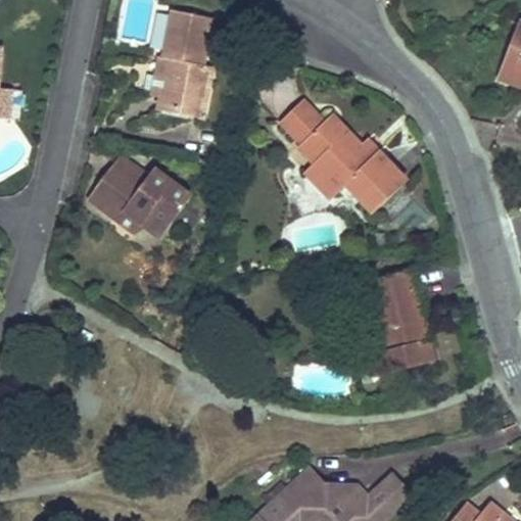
[(205,52),(211,17),(171,7),(162,44),(172,46),(163,83),(157,105),(190,111),(199,77),(209,79),(215,54),(205,52)]
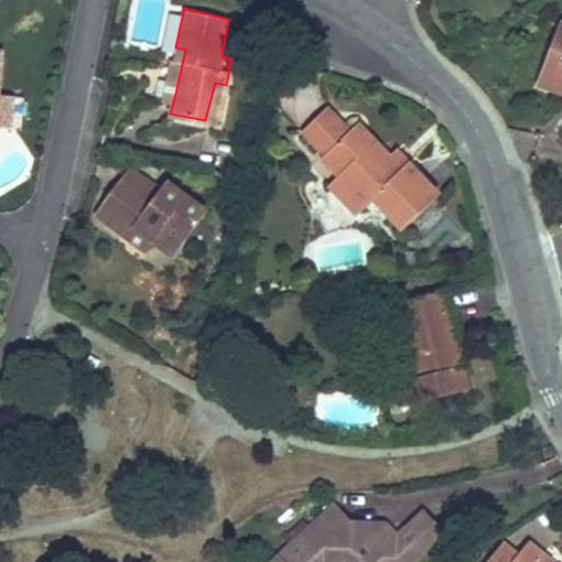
[(561,26),(557,25),(532,88),(558,96),(561,88),(561,26)]
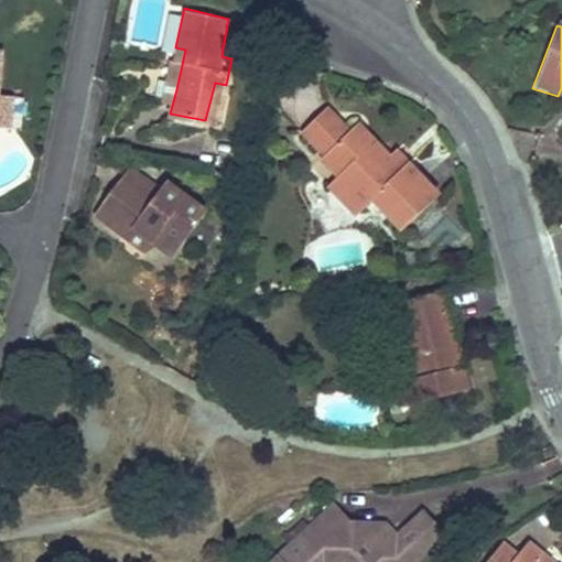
[(176,89),(185,50),(175,47),(165,87),(176,89)]
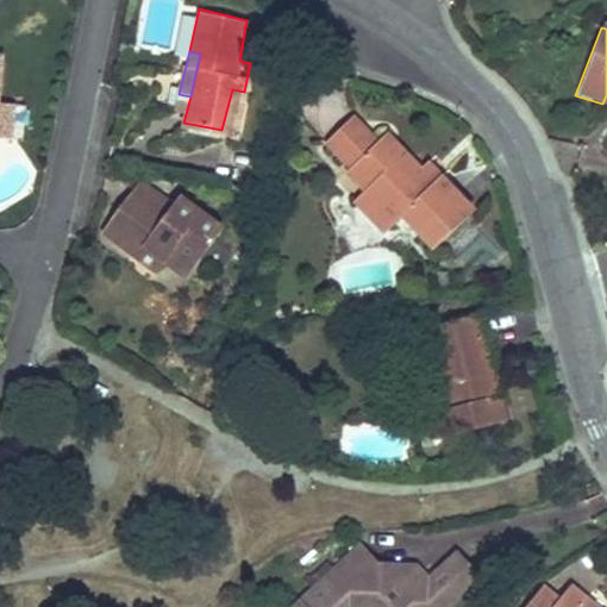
[(0,58),(0,137),(16,139),(18,106),(0,104),(0,100),(4,60),(0,58)]
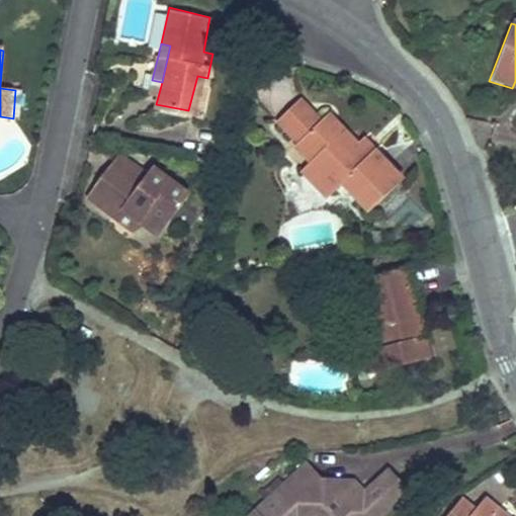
[(200,112),(207,78),(197,76),(188,110),(200,112)]
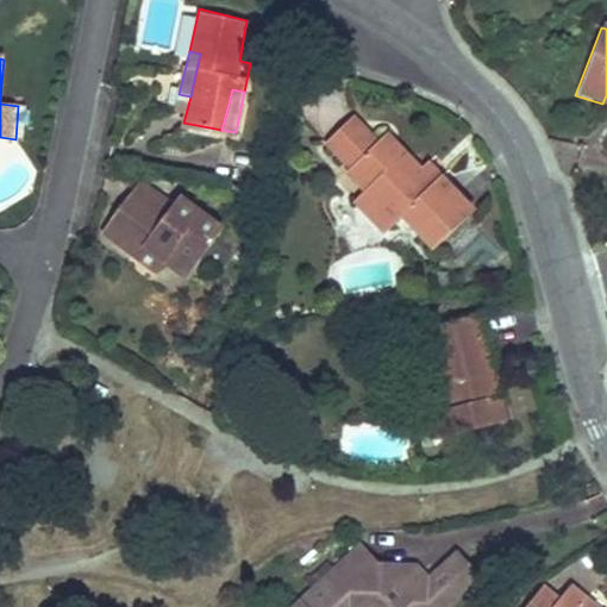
[(368,207),(387,226),(400,213),(432,246),(471,211),(439,179),(435,183),(407,155),(400,162),(379,139),(375,143),(350,118),(324,145),(377,198),(368,207)]
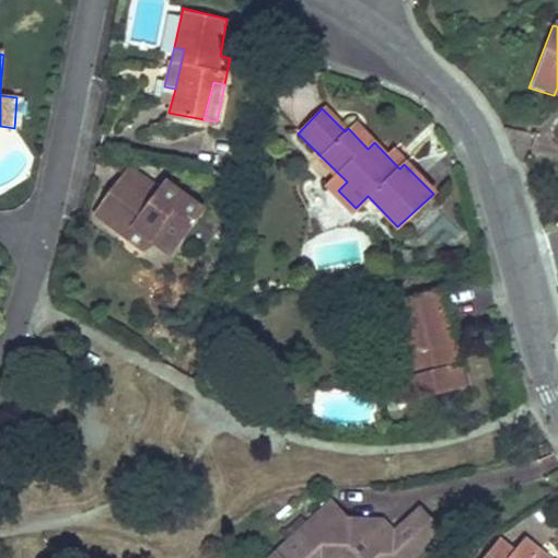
[(153,183),(124,161),(116,175),(147,196),(153,183)]
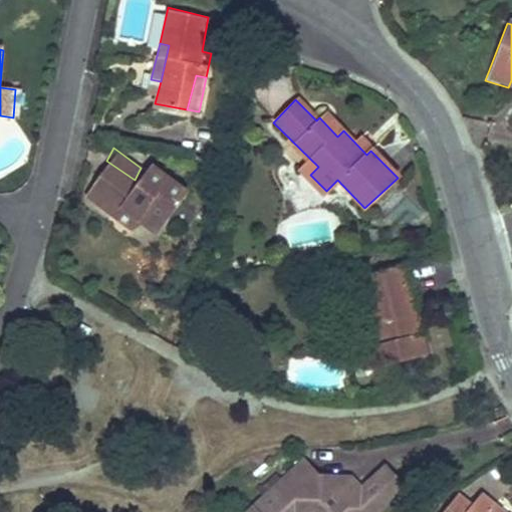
[(135,180),(106,161),(90,188),(114,207),(121,199),(142,213),(160,224),(187,182),(151,157),(141,168),(135,180)]
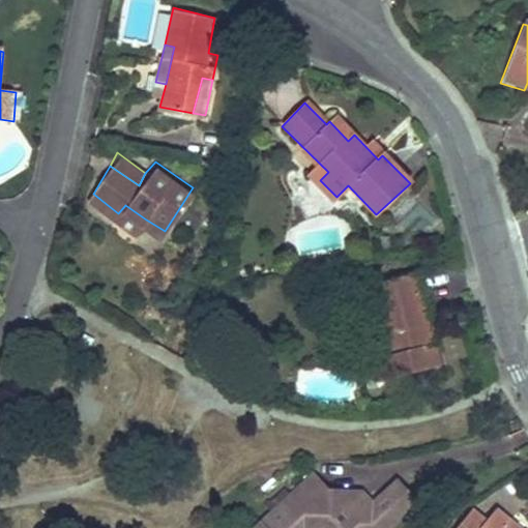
[(118,213),(93,194),(87,200),(136,233),(146,220),(125,205),(118,213)]
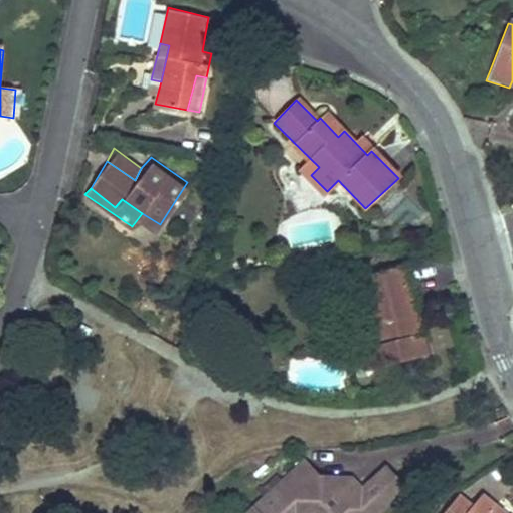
[(409,284),(403,265),(356,277),(373,346),(360,350),(366,371),(412,360),(408,339),(421,335),(414,310),(409,311),(403,287),(409,284)]
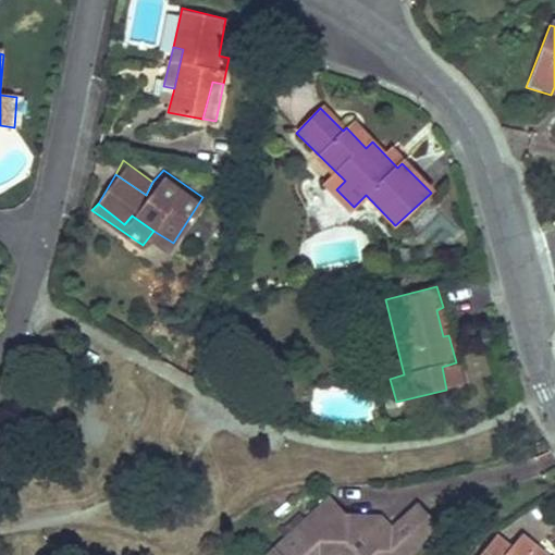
[(96,372),(102,359),(88,352),(82,365),(96,372)]
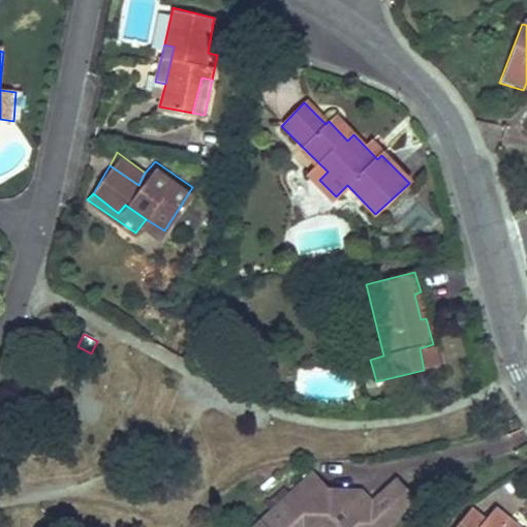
[(439,367),(433,344),(420,348),(424,370),(439,367)]
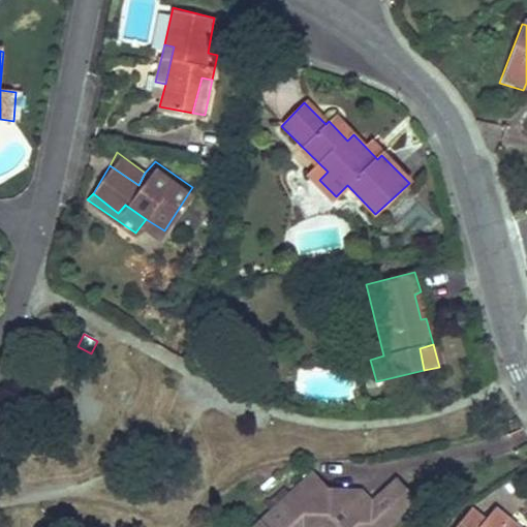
[(399,526),(419,518),(397,491),(369,514),(357,499),(342,510),(335,509),(336,497),(323,496),(311,482),(291,498),(272,515),(258,526),(399,526)]
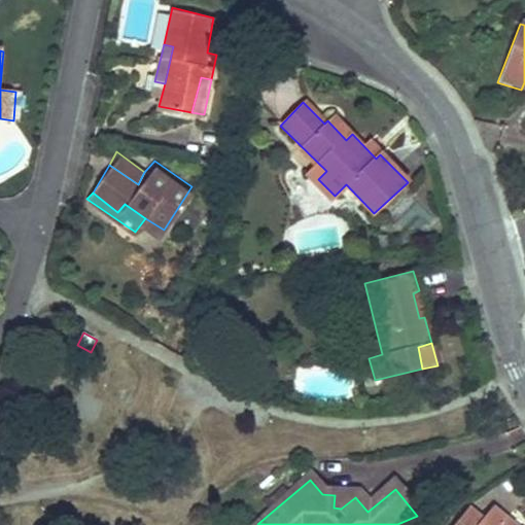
[(271,513),(290,496),(285,489),(266,505),(271,513)]
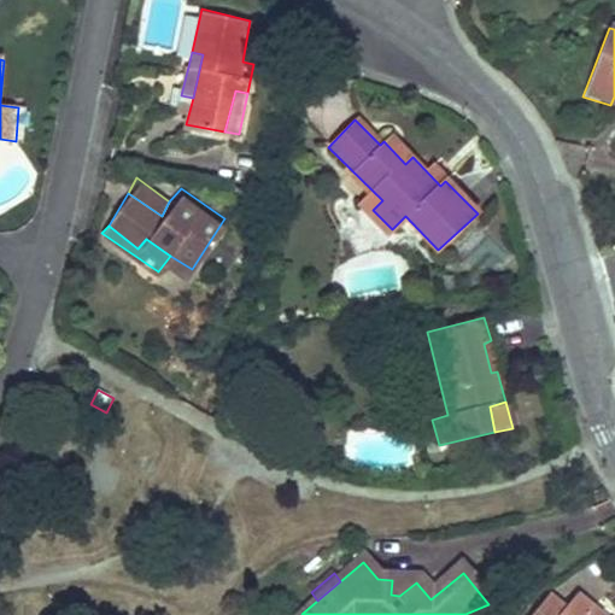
[(399,596),(416,583),(392,580),(391,595),(399,596)]
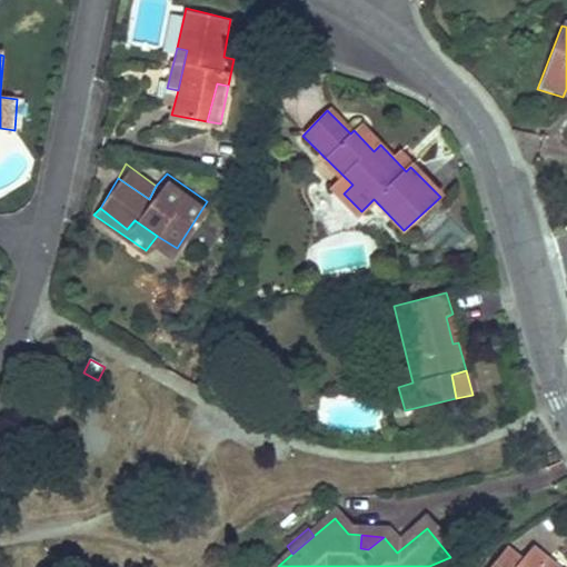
[(551,566),(534,551),(527,559),(511,547),(494,566),(551,566)]
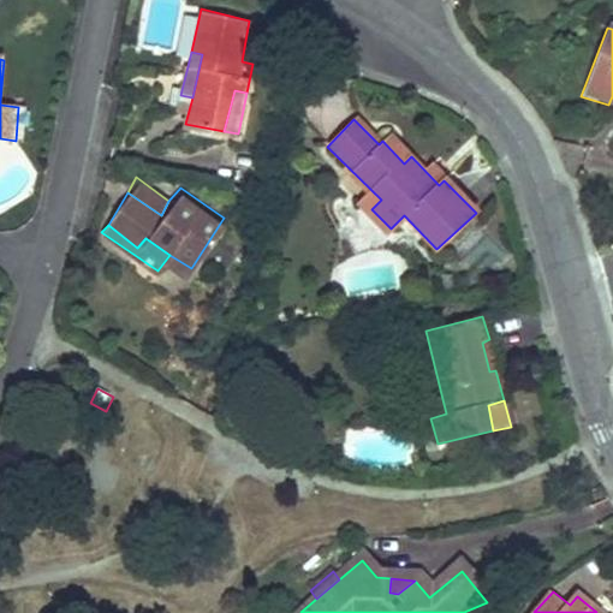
All buildings are outlined.
